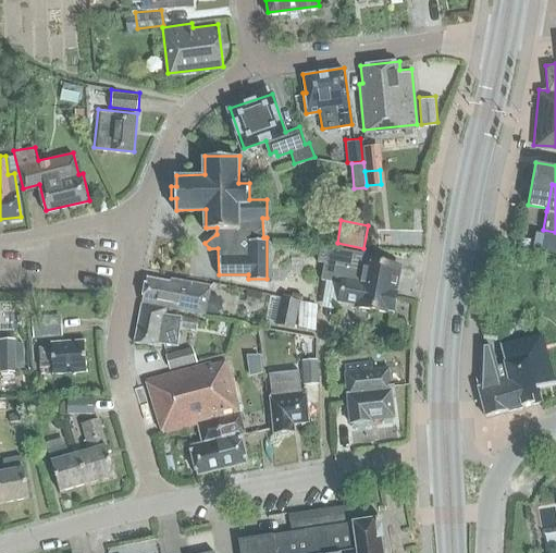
[(366,252),(321,243),(318,260),(324,261),(321,278),(342,282),(338,298),(357,303),(356,305),(392,311),(395,292),(394,292),(398,266),(365,258),(366,252)]
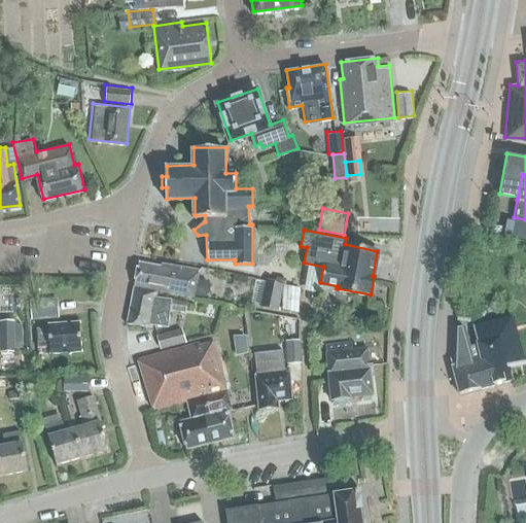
[(207,276),(197,274),(198,268),(162,262),(159,265),(138,260),(134,283),(193,294),(194,290),(204,292),(210,288),(211,282),(207,276)]
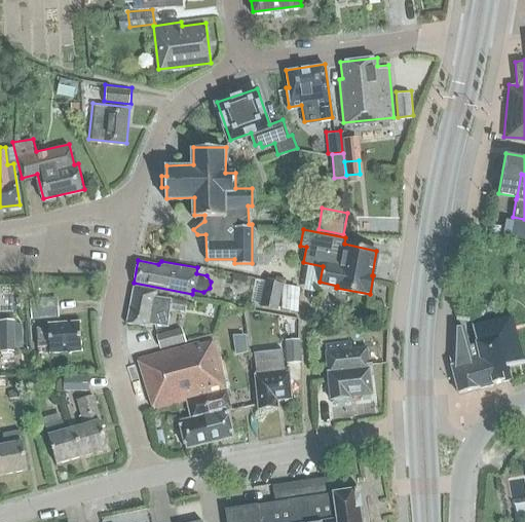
[(285,283),(265,278),(259,303),(278,308),(285,283)]
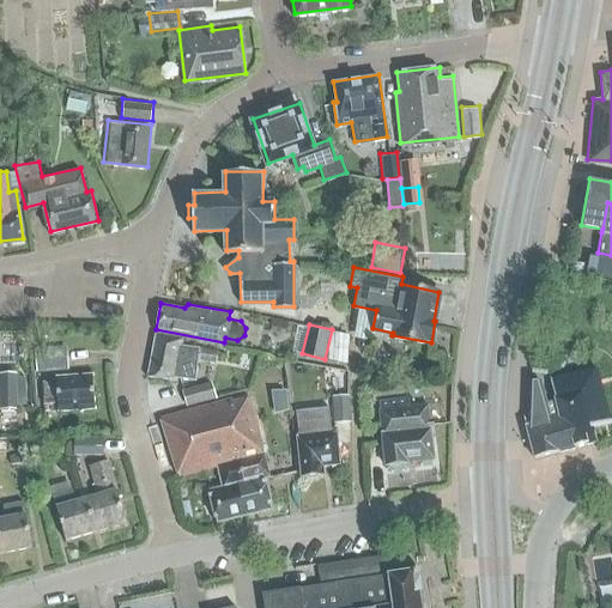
[(183,336),(155,332),(147,372),(175,378),(176,374),(194,377),(198,358),(217,362),(219,348),(186,342),(186,346),(181,345),(183,336)]
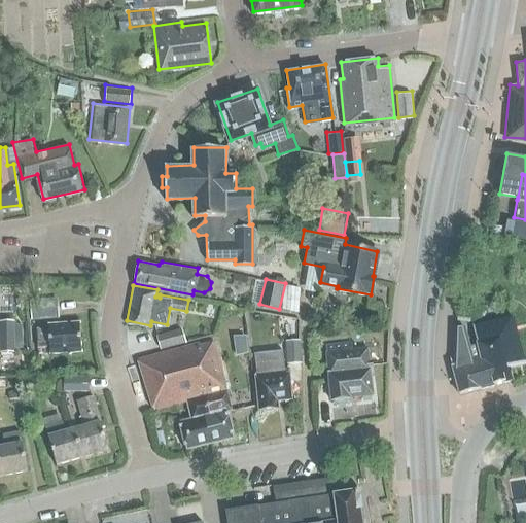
[(59,316),(58,295),(31,297),(32,317),(59,316)]
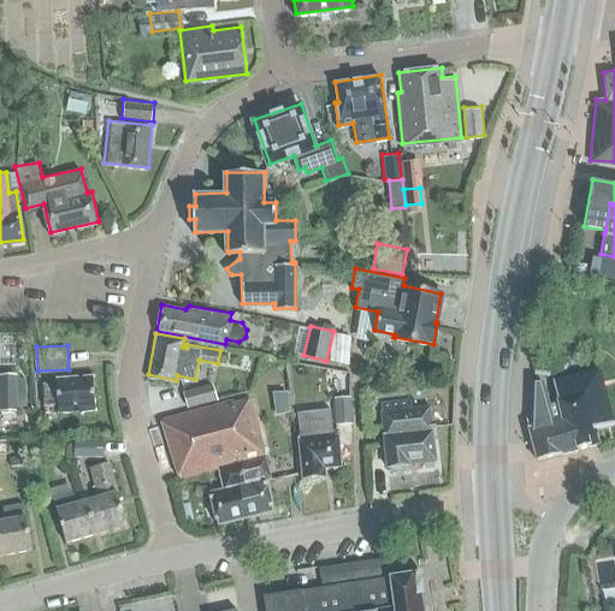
[(1,409),(18,408),(17,390),(17,372),(0,372),(0,389),(0,391),(1,409)]
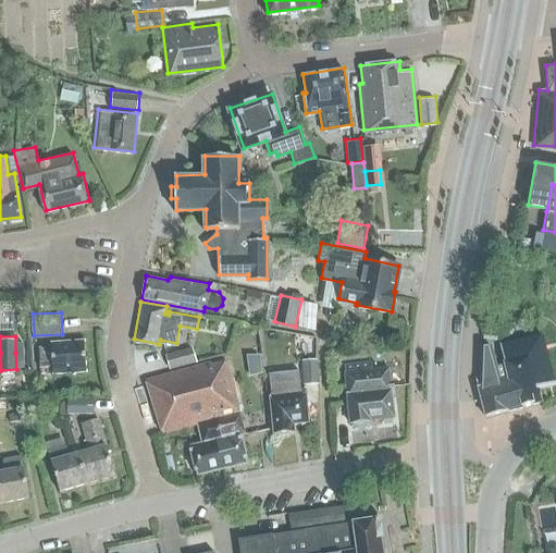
[(86,368),(84,339),(51,341),(51,344),(38,344),(39,365),(52,364),(52,370),(86,368)]
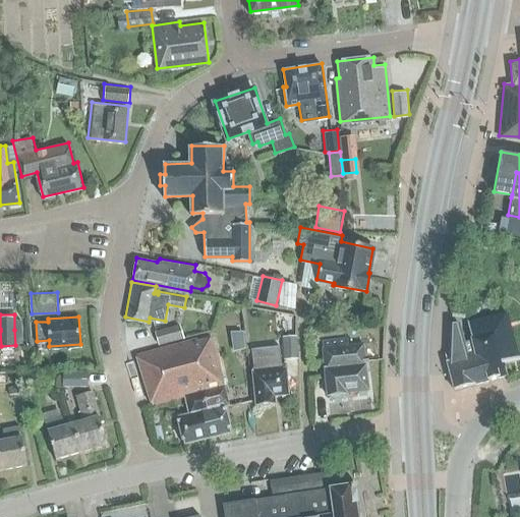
[(464,341),(459,321),(455,323),(451,323),(449,352),(446,353),(454,388),(507,375),(496,331),(472,337),(473,339),(464,341)]
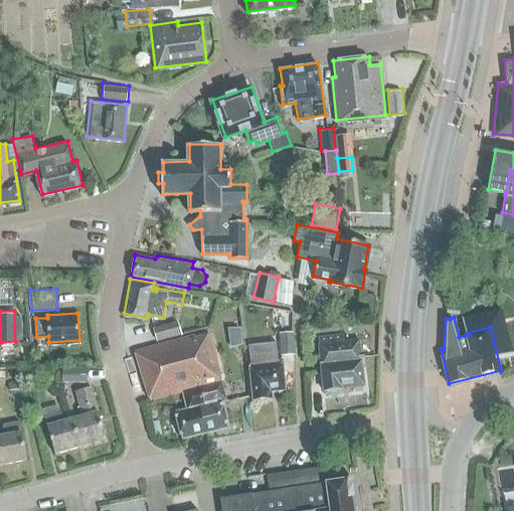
[(182,333),(178,319),(153,327),(157,340),(182,333)]
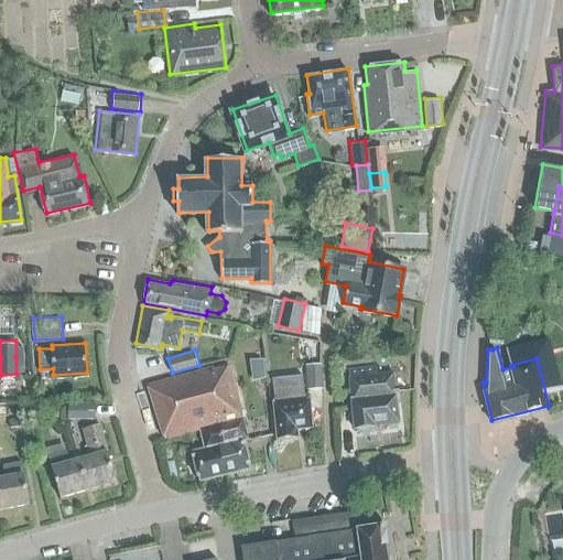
[(323,386),(322,362),(306,362),(307,387),(323,386)]
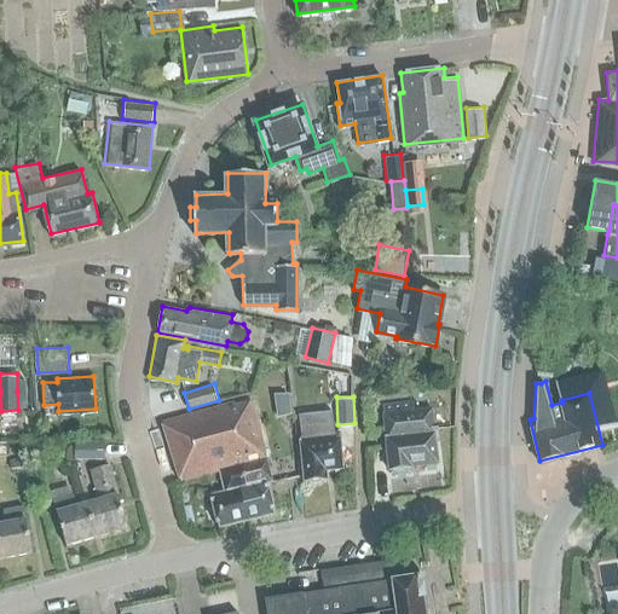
[(182,479),(209,473),(207,467),(214,464),(212,457),(242,450),(248,474),(244,475),(247,486),(241,487),(248,517),(276,510),(269,480),(272,480),(253,399),(235,404),(235,401),(167,420),(182,479)]
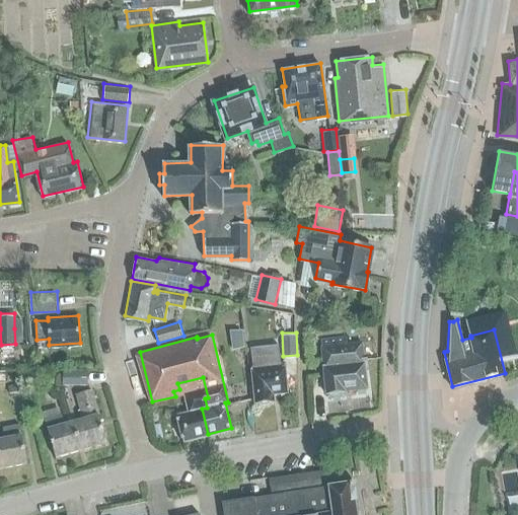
[(347,342),(346,335),(321,338),(326,392),(328,391),(333,394),(341,393),(344,390),(346,390),(346,389),(367,386),(365,367),(368,367),(367,357),(362,341),(347,342)]
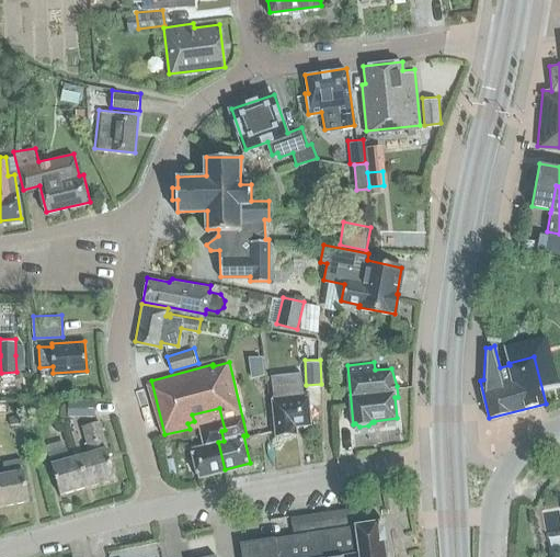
[(293,393),(290,372),(277,373),(280,393),(272,394),(276,434),(281,434),(283,435),(290,435),(294,432),(296,432),(296,424),(310,422),(308,396),(305,396),(305,391),(293,393)]
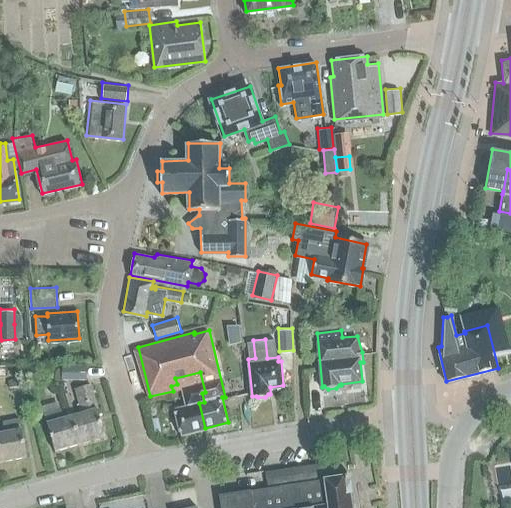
[(87,378),(86,362),(62,363),(62,379),(87,378)]
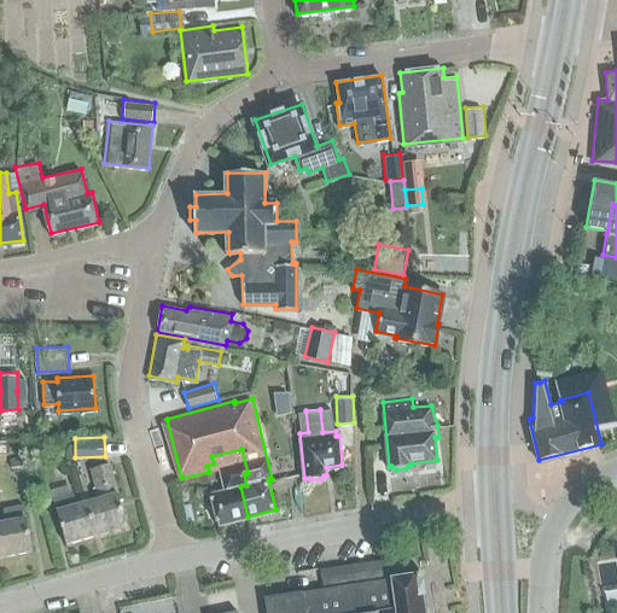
[(207,466),(209,472),(221,468),(226,490),(211,494),(220,524),(248,517),(240,486),(246,485),(244,474),(248,473),(242,449),(211,456),(214,463),(207,466)]
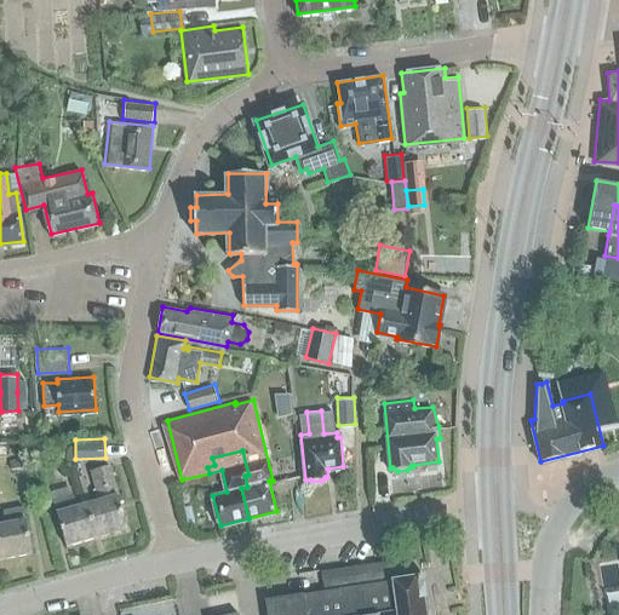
[(101,498),(87,501),(97,535),(127,526),(109,463),(92,467),(101,498)]
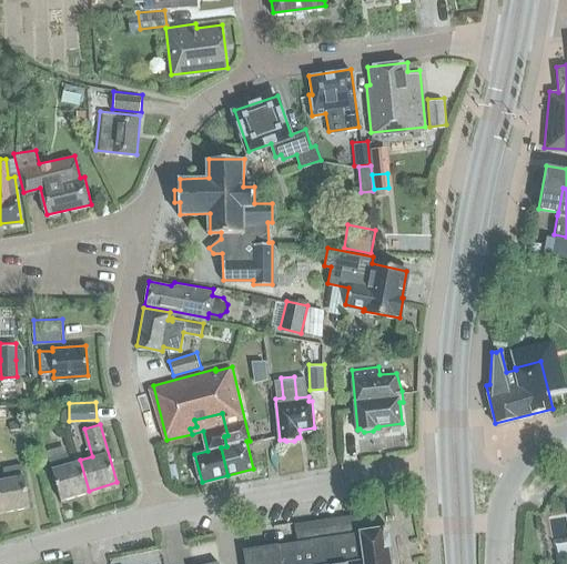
[(61,499),(89,491),(80,460),(72,462),(66,451),(49,455),(61,499)]
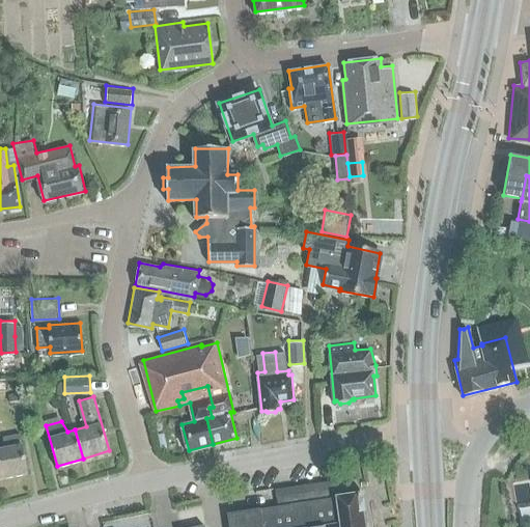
[(3,447),(0,447),(0,467),(2,476),(28,471),(21,432),(3,435),(3,447)]
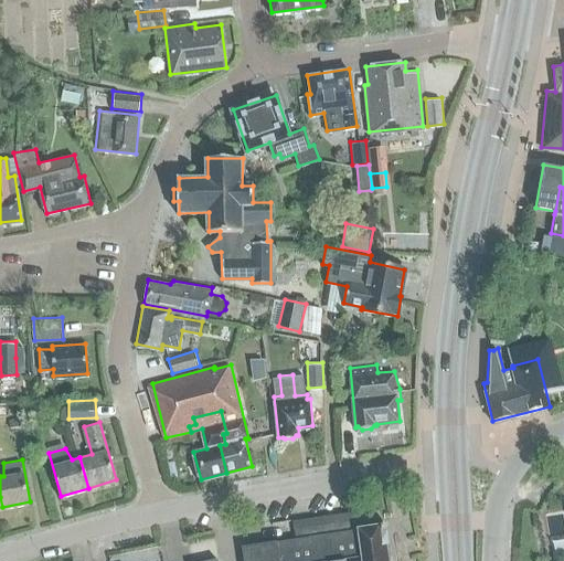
[(278,539),(242,544),(244,560),(386,560),(384,543),(389,542),(386,529),(389,528),(387,521),(382,522),(382,525),(359,528),(278,539)]
